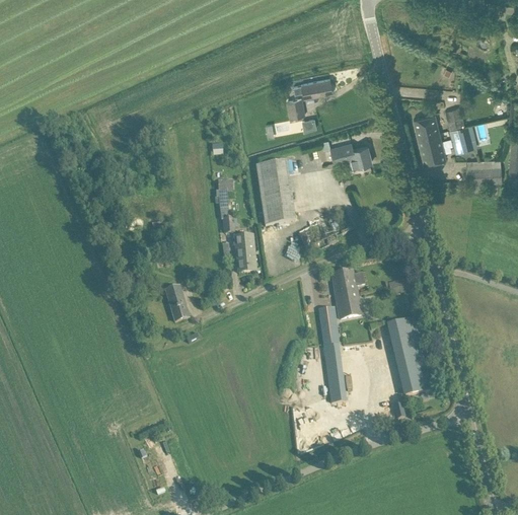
[(300,81),(303,95),(331,89),(328,75),(300,81)]
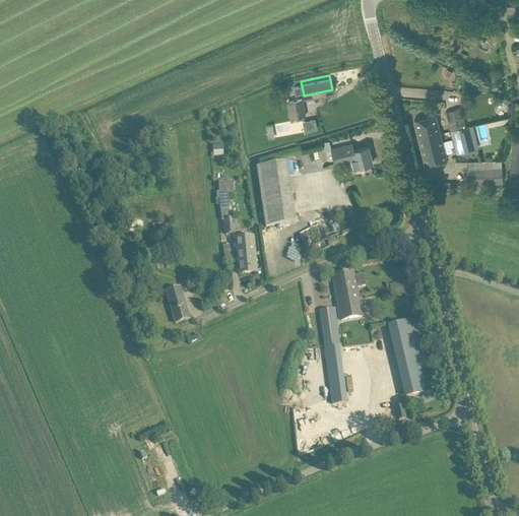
[(290,114),(304,112),(302,95),(287,98),(290,114)]
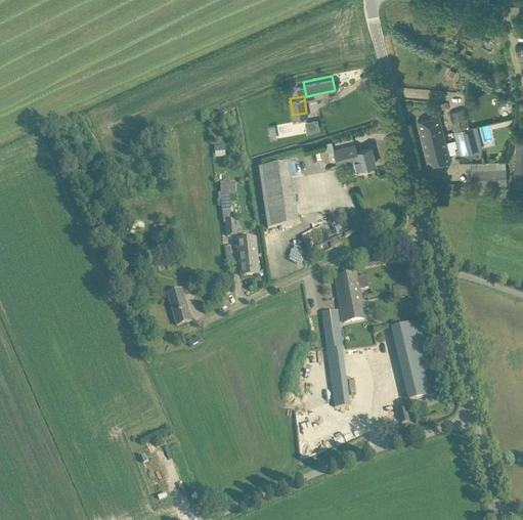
[(463,104),(448,109),(453,128),(468,124),(463,104)]
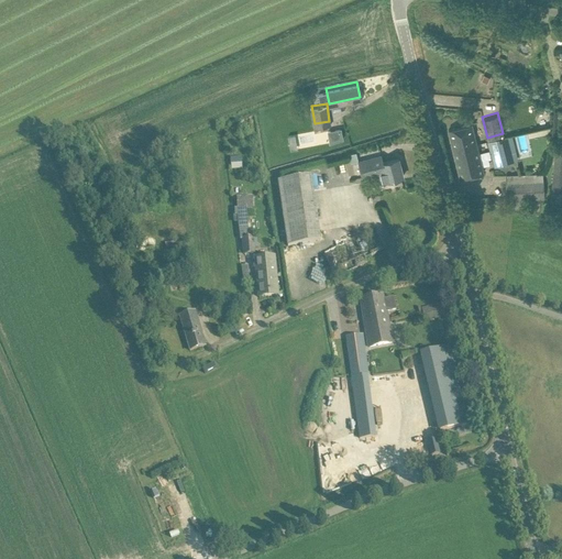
[(454,153),(476,148),(470,120),(448,125),(454,153)]
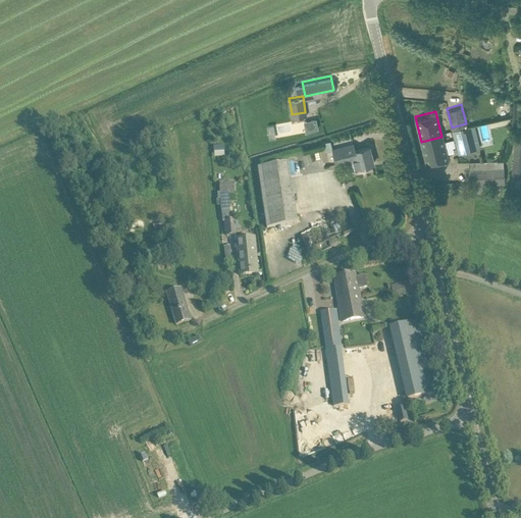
[(315,115),(302,118),(304,130),(317,126),(315,115)]
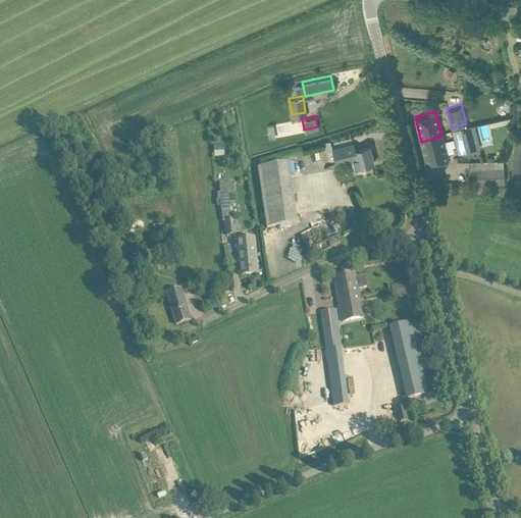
[(452,127),(458,149),(478,144),(472,121),(466,123),(452,127)]
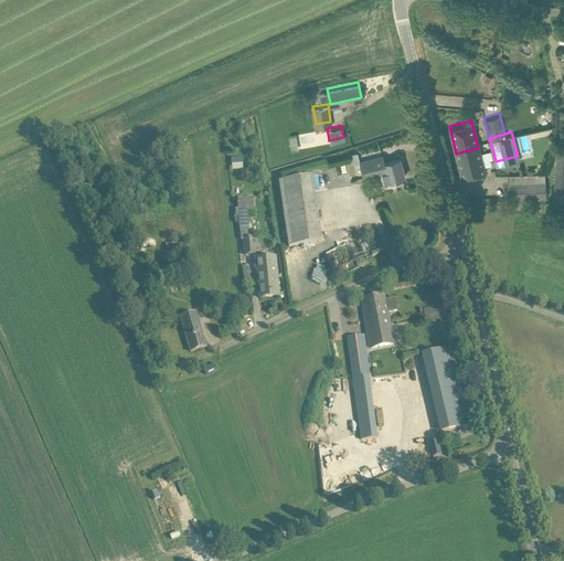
[(563,147),(553,147),(551,199),(563,199),(563,147)]
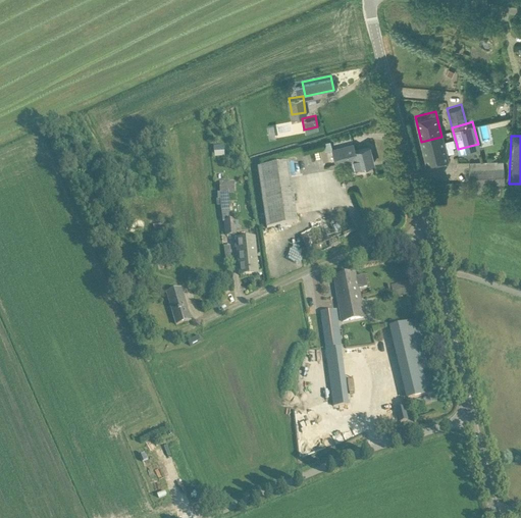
[(447,156),(441,137),(421,142),(426,161),(447,156)]
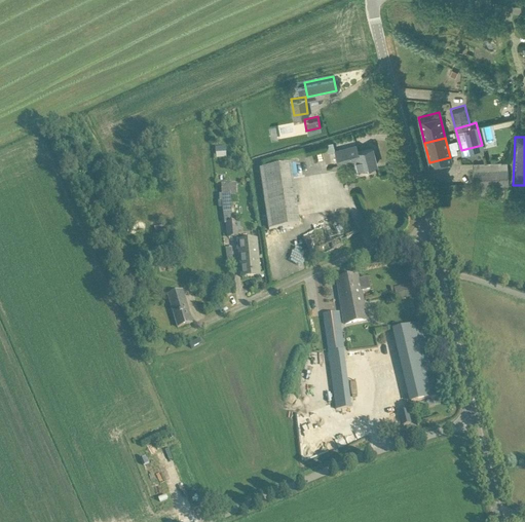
[(352,157),(355,166),(376,161),(371,144),(357,148),(354,142),(334,147),(338,161),(352,157)]
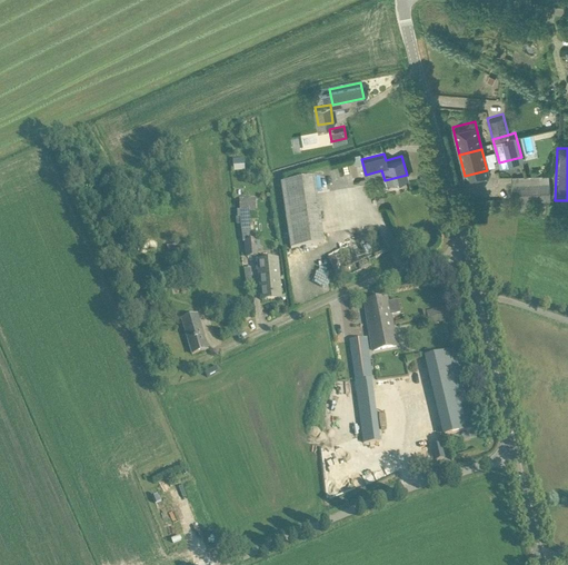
[(314,174),(281,178),(290,244),(322,239),(314,174)]
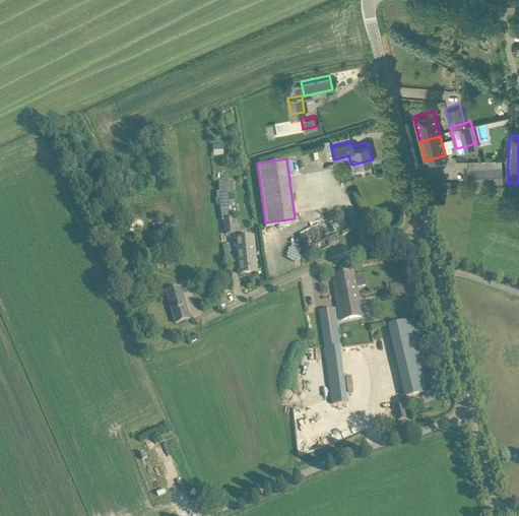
[(501,164),(467,165),(467,180),(501,179),(501,164)]
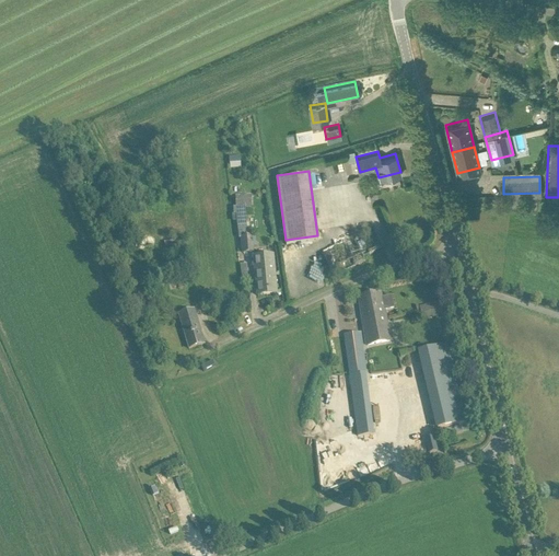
[(248,201),(248,190),(235,192),(235,203),(248,201)]
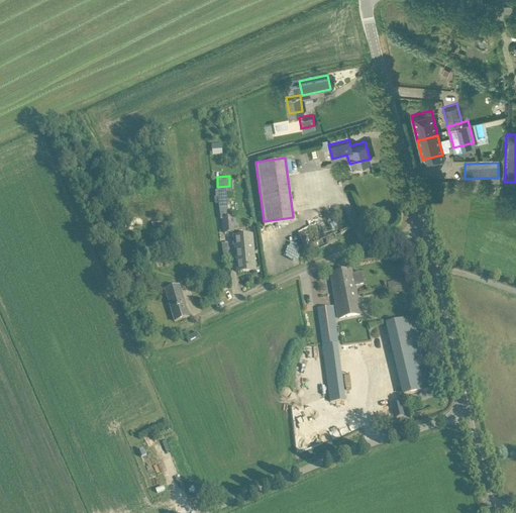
[(231,214),(221,215),(223,229),(232,228),(231,214)]
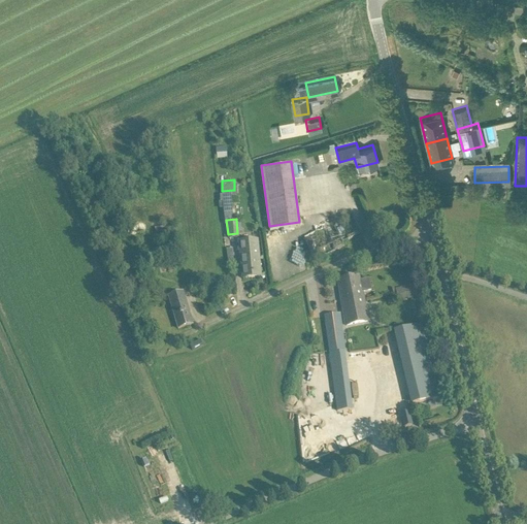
[(325,228),(311,227),(310,233),(305,233),(305,242),(318,243),(319,236),(324,237),(325,228)]
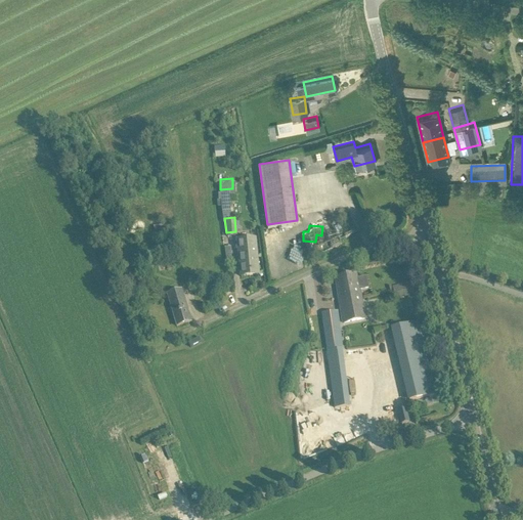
[(254,234),(236,236),(240,272),(258,270),(254,234)]
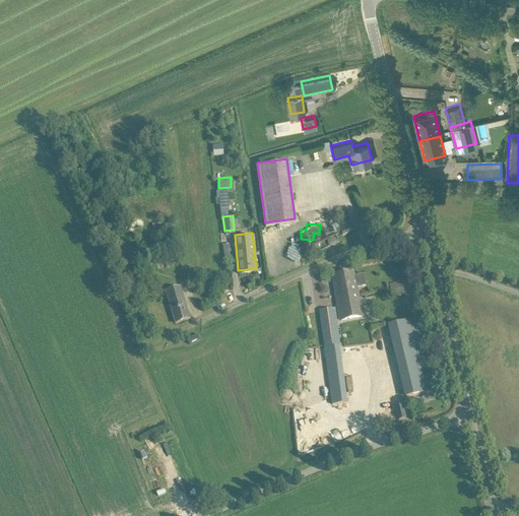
[(336,302),(359,298),(352,267),(332,272),(336,302)]
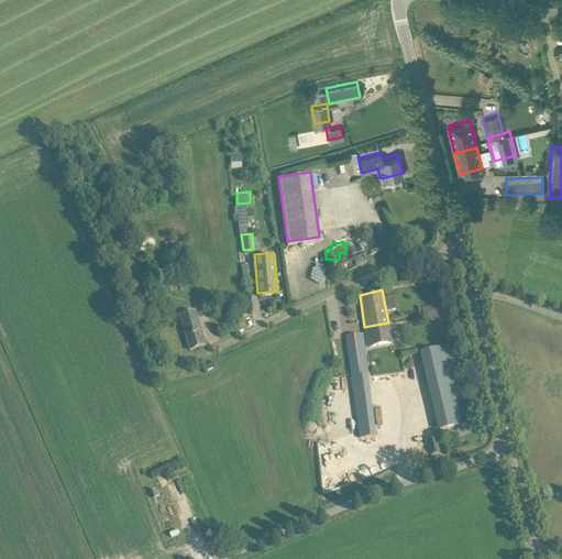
[(420,304),(423,316),(445,311),(442,298),(420,304)]
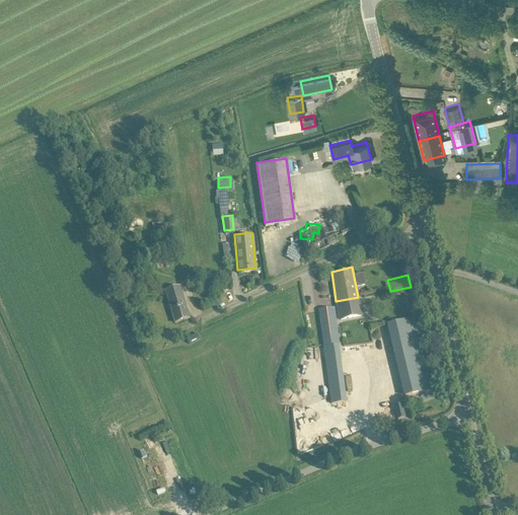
[(174,319),(188,315),(178,284),(165,288),(174,319)]
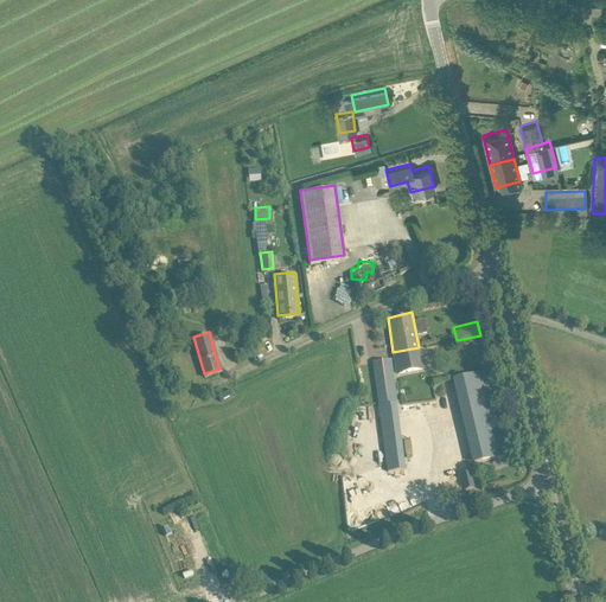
[(422,364),(419,347),(393,352),(396,370),(422,364)]
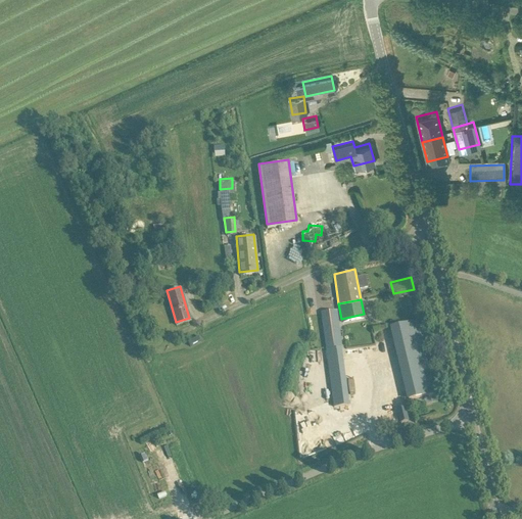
[(336,307),(321,308),(333,403),(348,400),(337,321),(336,307)]
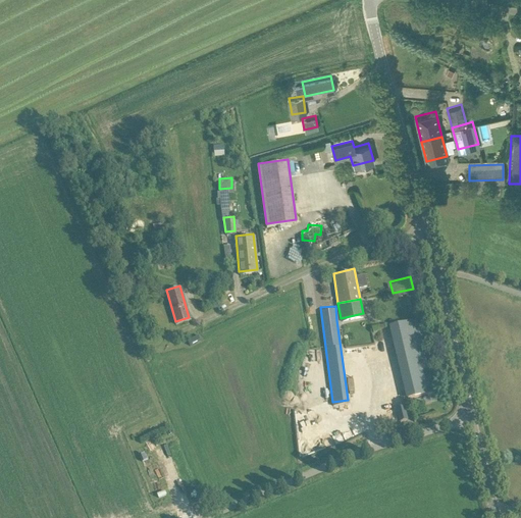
[(432,389),(416,317),(389,323),(407,395),(432,389)]
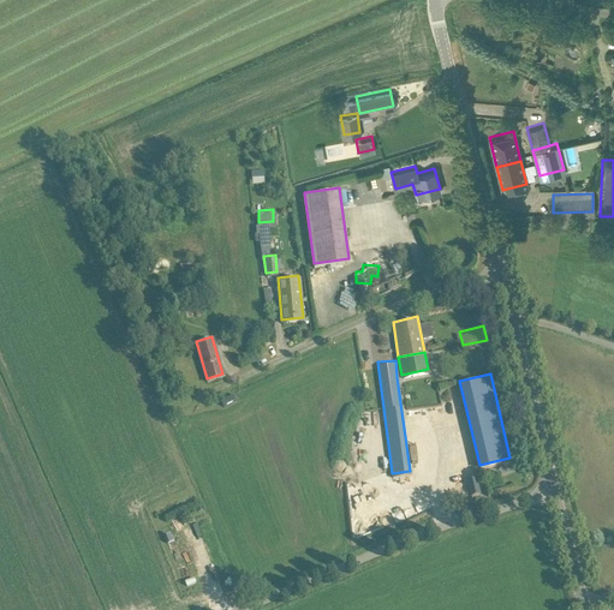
[(480,491),(475,476),(466,477),(470,492),(480,491)]
